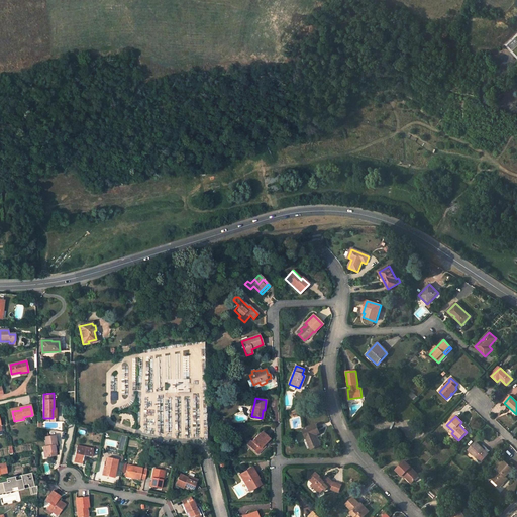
[(320,434),(316,425),(303,430),(311,450),(320,446),(316,435),(320,434)]
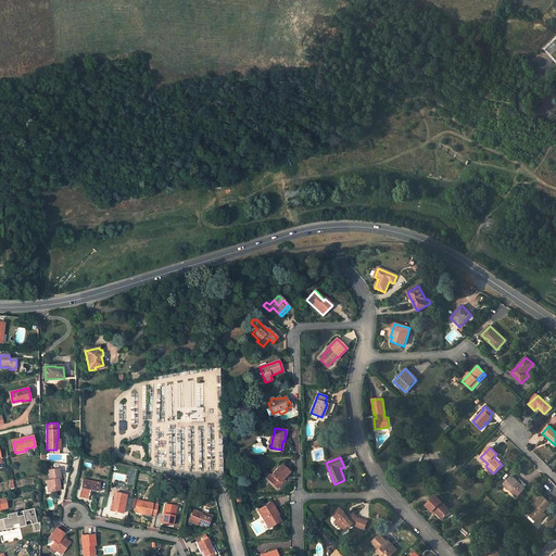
[(290,474),(281,465),(272,476),(274,477),(269,480),(276,487),(283,480),(290,474)]
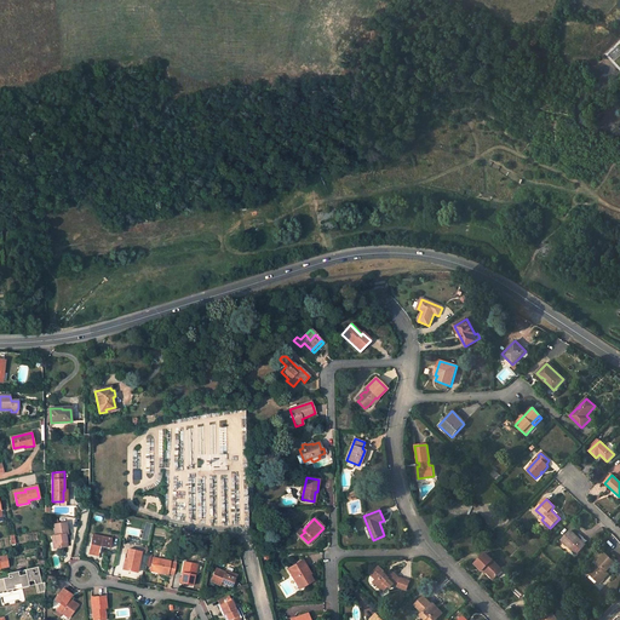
[(65,540),(65,535),(68,535),(67,529),(65,523),(53,526),(55,537),(52,538),(52,543),(55,543),(56,550),(67,547),(65,540)]
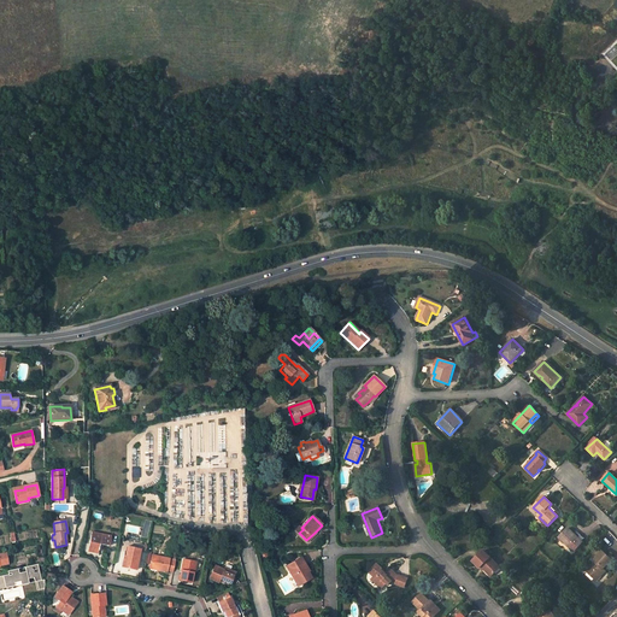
[(582,542),(568,529),(559,538),(574,552),(582,542)]
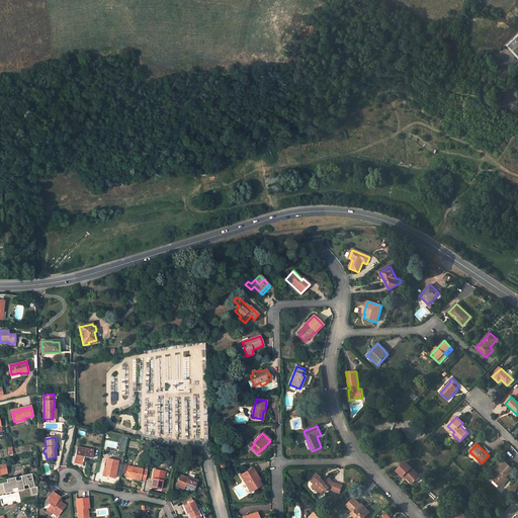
[(77,447),(74,462),(75,463),(79,464),(83,462),(84,457),(92,459),(94,450),(77,447)]
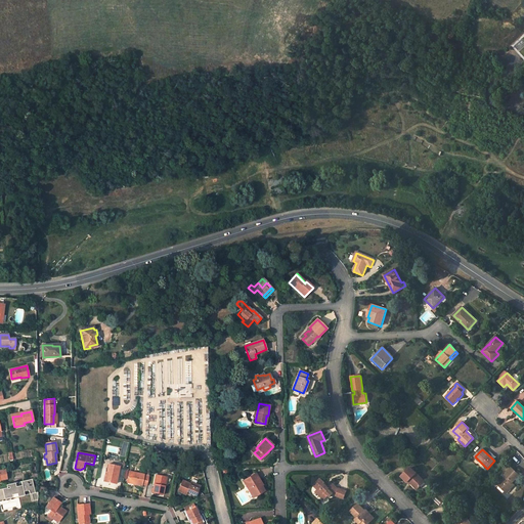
[(120,467),(108,465),(106,473),(108,474),(106,482),(116,484),(120,467)]
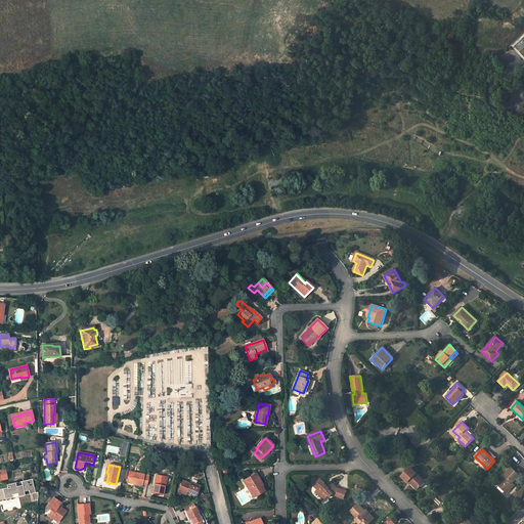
[(425,482),(410,468),(402,477),(408,483),(409,482),(411,484),(418,489),(425,482)]
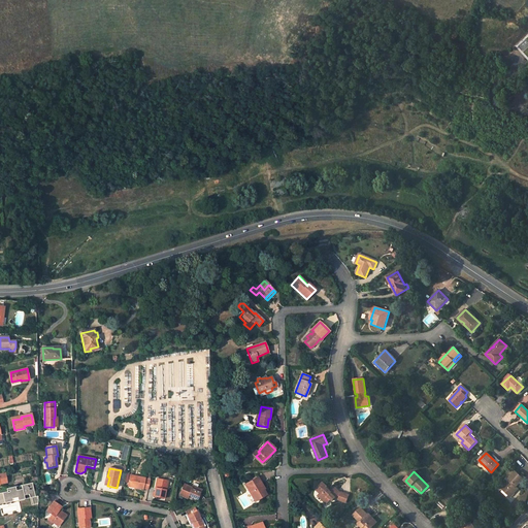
[(523,479),(516,471),(508,480),(510,482),(502,490),(510,497),(518,489),(516,487),(523,479)]
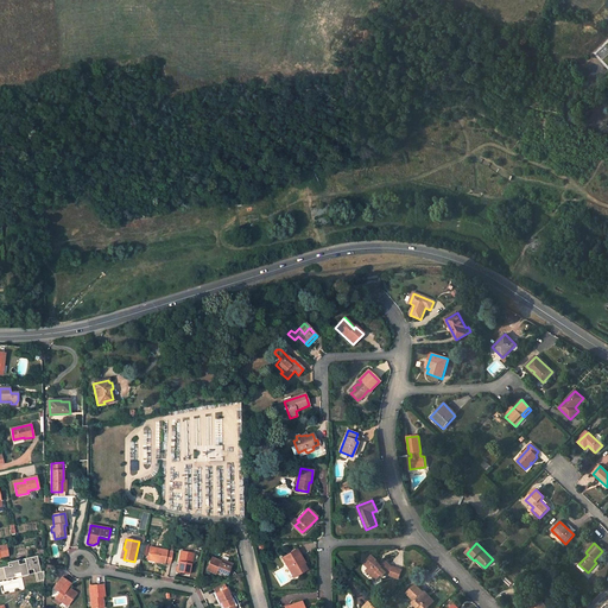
[(172,552),(150,548),(147,558),(156,561),(154,562),(165,564),(165,563),(170,564),(172,552)]
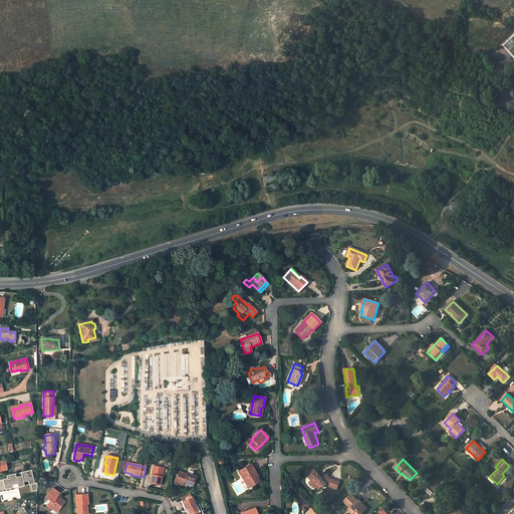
[(250,465),(239,472),(249,489),(259,482),(257,477),(250,465)]
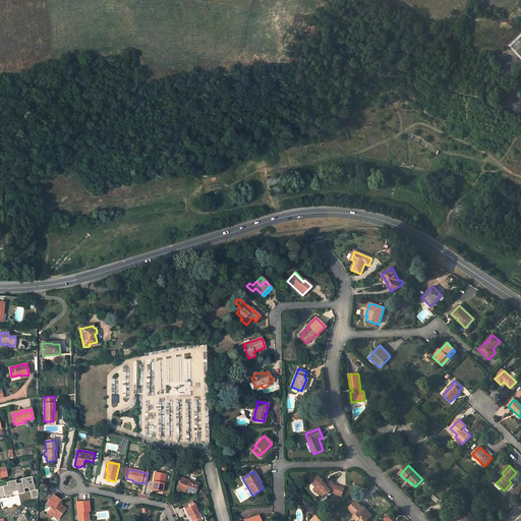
[(164,474),(155,472),(151,489),(162,493),(163,483),(162,483),(164,474)]
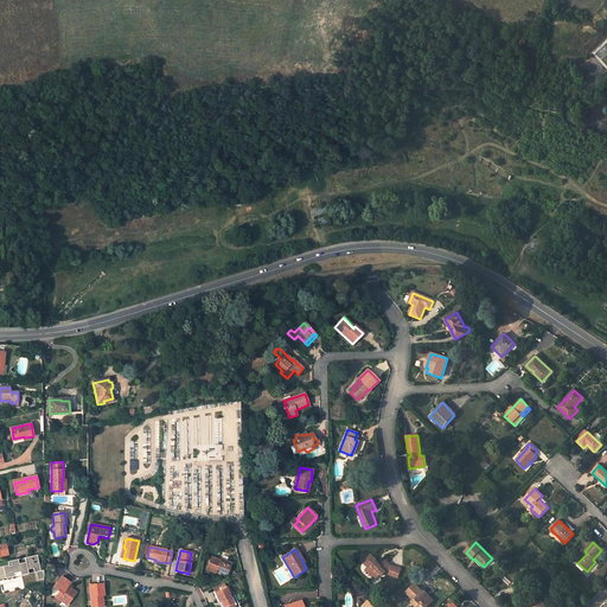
[(29,574),(27,569),(33,568),(34,573),(37,573),(40,572),(37,555),(12,561),(13,566),(10,566),(8,566),(0,567),(0,579),(6,579),(5,575),(20,572),(21,575),(29,574)]
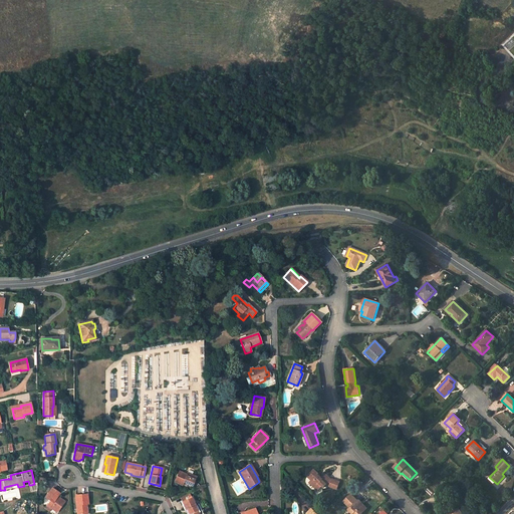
[(321,477),(314,470),(308,476),(312,480),(311,481),(310,482),(319,490),(322,487),(325,483),(326,484),(327,485),(331,480),(326,475),(323,479),(321,480),(319,478),(321,477)]
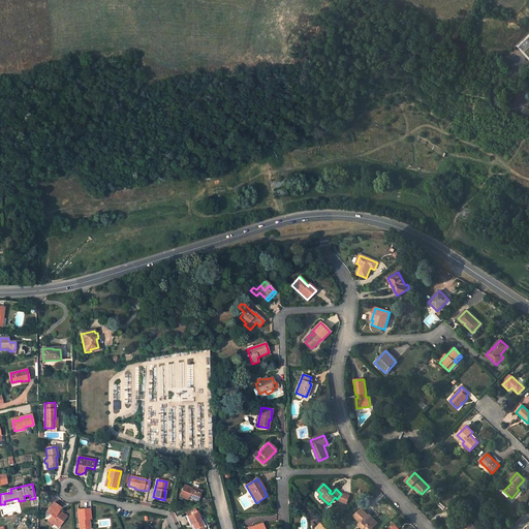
[(192,489),(184,486),(179,496),(187,499),(188,496),(197,500),(201,491),(192,487),(192,489)]
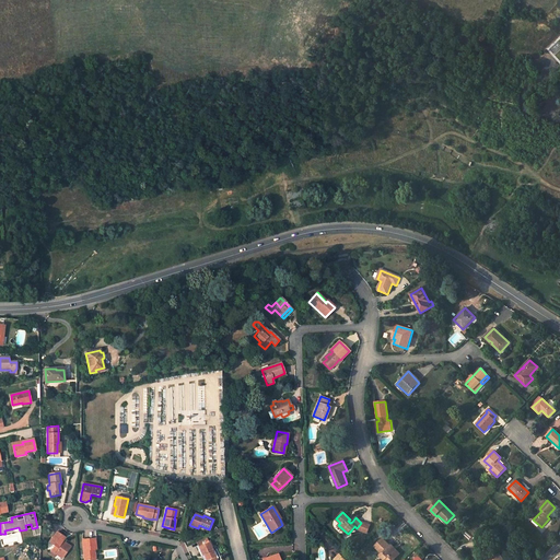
[(347,535),(348,534),(338,525),(337,526),(347,535)]
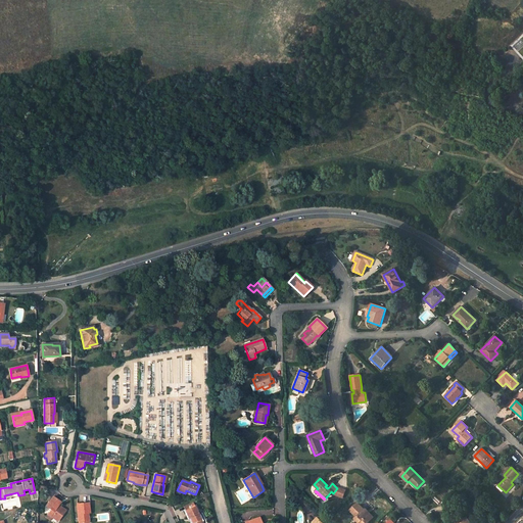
[(60,502),(52,496),(46,506),(51,510),(48,515),(53,518),(54,516),(59,520),(65,510),(60,507),(59,508),(57,507),(58,506),(60,502)]
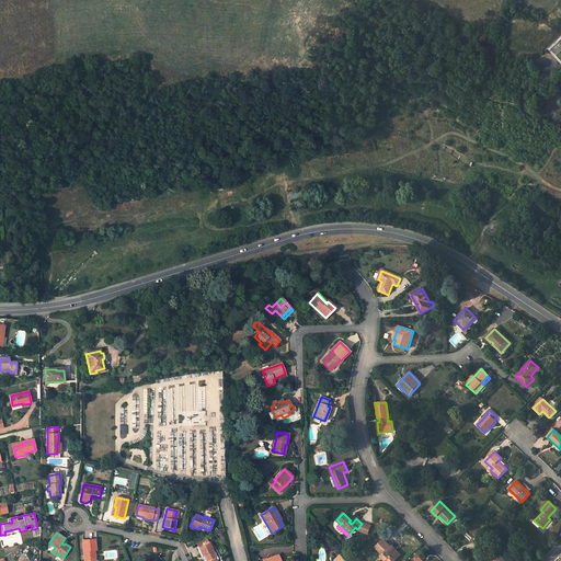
[(83,560),(91,560),(93,560),(92,551),(94,550),(96,550),(95,539),(82,541),(83,560)]
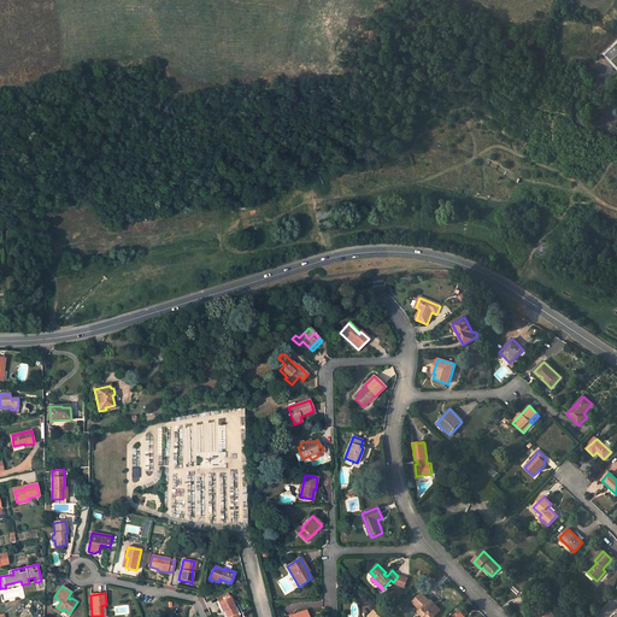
[(218,603),(230,598),(228,593),(217,599),(218,603)]
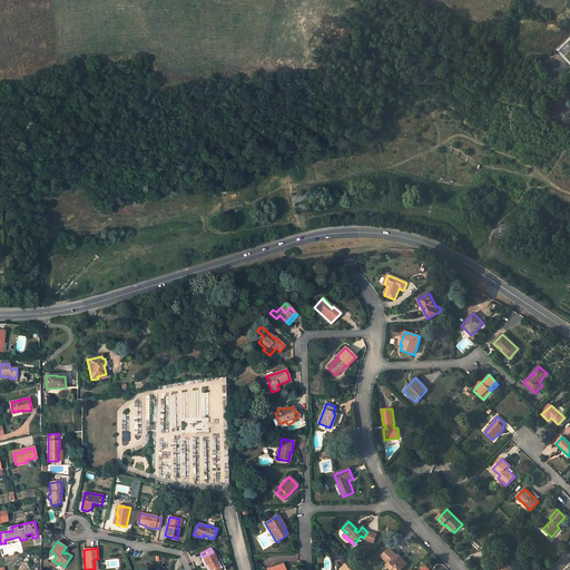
[(397,556),(390,549),(382,557),(389,563),(386,566),(391,569),(393,569),(401,569),(405,566),(396,557),(397,556)]
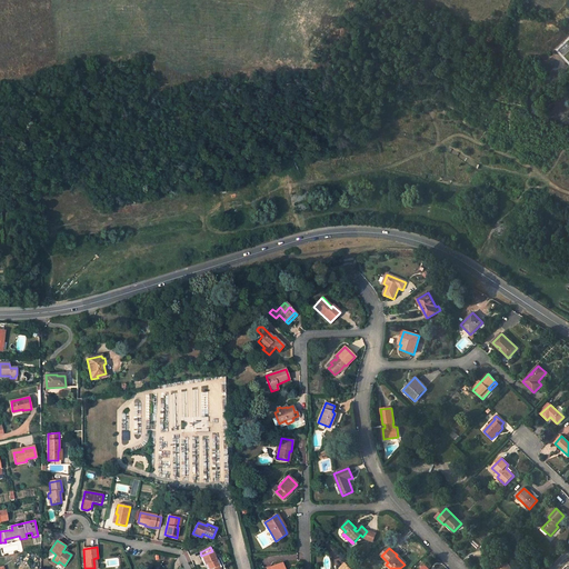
[(219,568),(216,560),(217,560),(212,551),(201,556),(206,565),(207,565),(208,568),(219,568)]
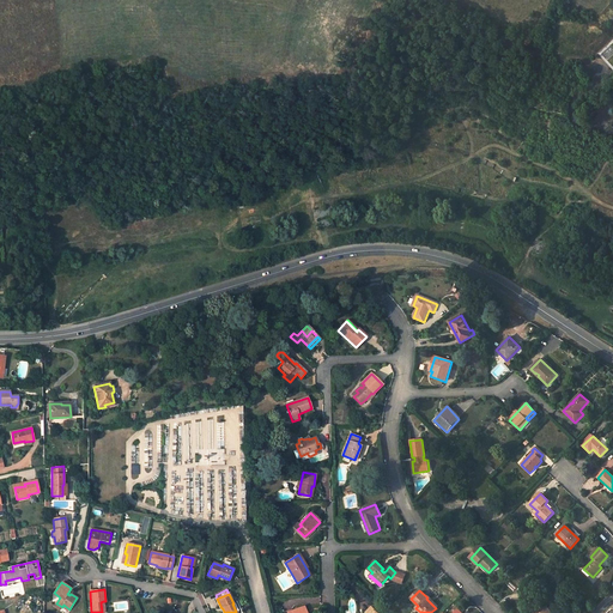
[(428,596),(428,598),(426,599),(436,608),(438,607),(428,596)]
